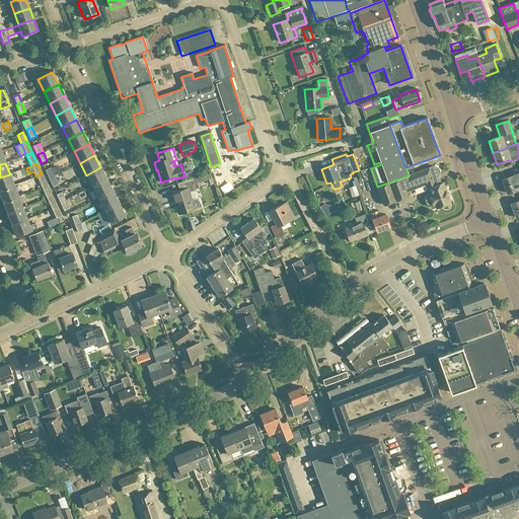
[(100,167),(86,175),(92,187),(106,179),(100,167)]
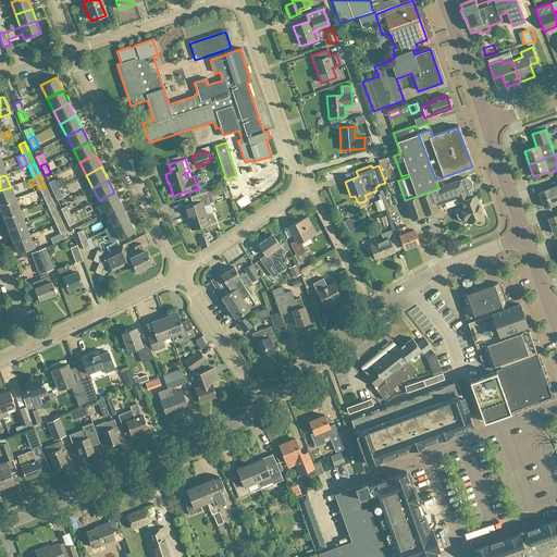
[(438,188),(405,200),(405,201),(403,201),(410,222),(436,212),(434,207),(457,198),(460,208),(459,208),(459,209),(458,209),(457,209),(456,210),(456,211),(455,211),(455,212),(454,213),(454,214),(454,215),(454,217),(454,218),(455,219),(456,220),(456,221),(457,221),(458,222),(459,222),(460,222),(461,222),(462,222),(463,221),(463,222),(466,221),(468,224),(474,222),(475,223),(478,224),(480,224),(482,223),(483,221),(483,219),(474,196),(471,197),(470,193),(467,194),(466,190),(467,190),(469,188),(470,186),(470,183),(468,181),(466,180),(463,180),(438,188)]
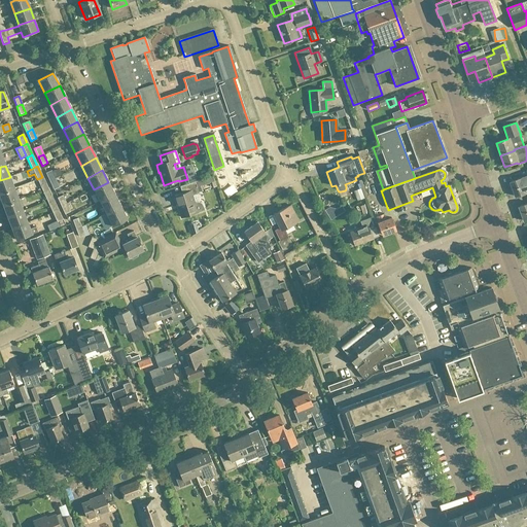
[(48,181),(55,179),(51,171),(45,174),(48,181)]
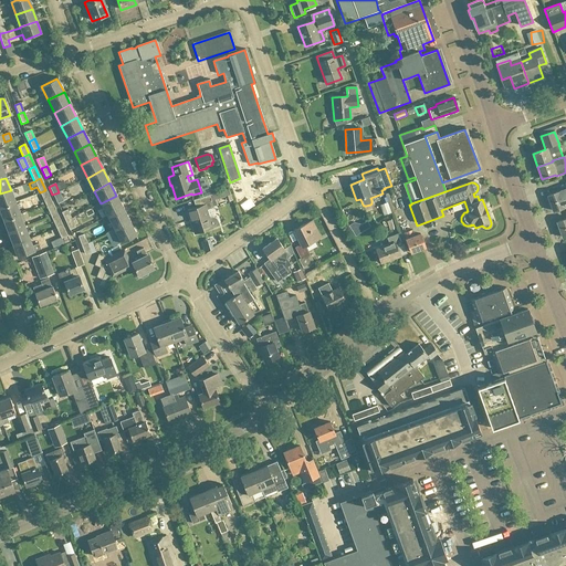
[(565,215),(565,213),(565,189),(548,196),(554,212),(563,209),(565,215)]
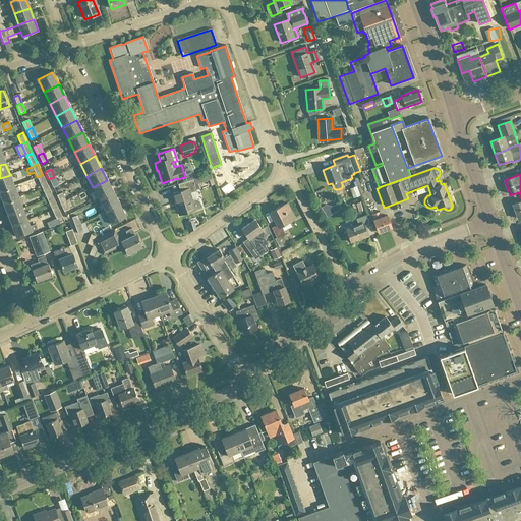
[(10,175),(0,178),(0,191),(14,186),(10,175)]
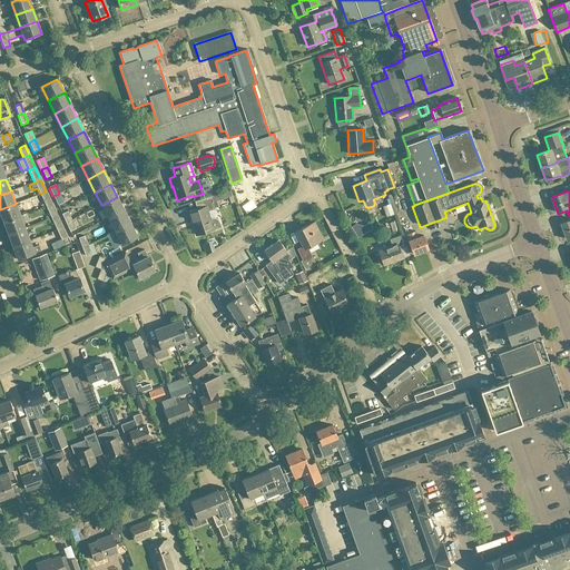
[(46,192),(40,194),(46,206),(51,204),(46,192)]
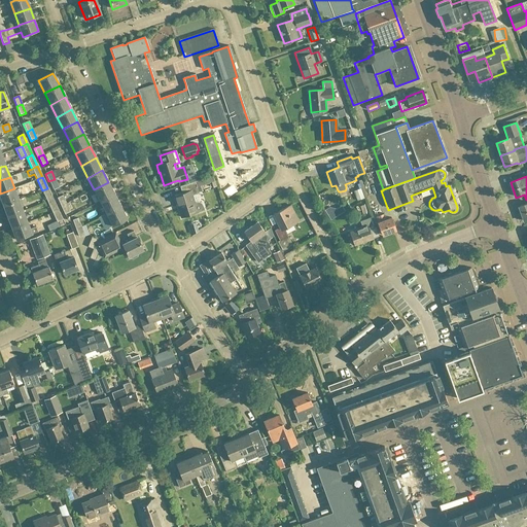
[(212,177),(194,183),(194,182),(179,187),(181,195),(173,197),(180,218),(197,213),(197,212),(200,210),(201,209),(202,207),(201,205),(199,203),(198,203),(194,205),(191,196),(198,195),(197,194),(202,191),(201,186),(210,184),(211,188),(215,187),(214,182),(212,177)]
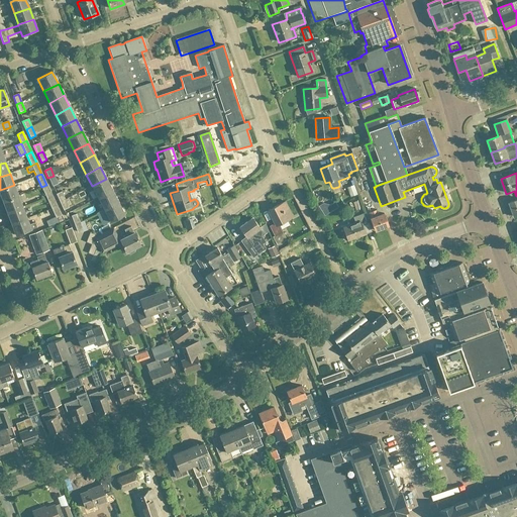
[(54,176),(47,178),(53,187),(58,184),(54,176)]
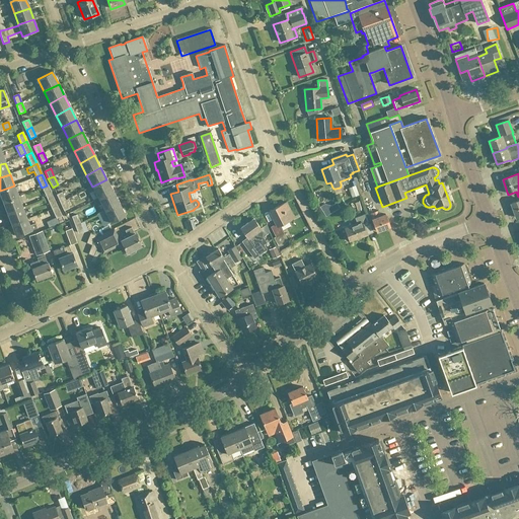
[(113,192),(106,179),(92,187),(98,199),(113,192)]
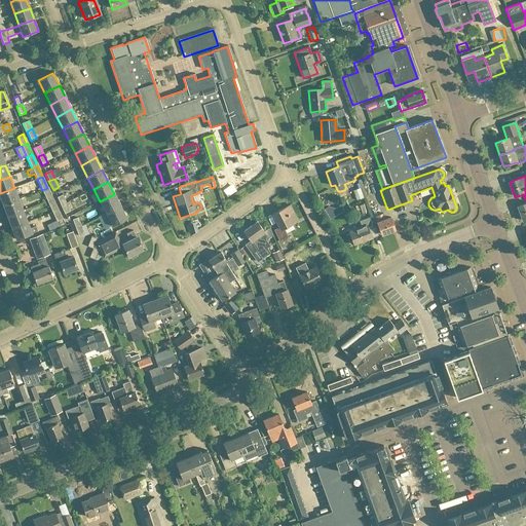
[(19,199),(14,188),(0,193),(0,198),(2,205),(19,199)]
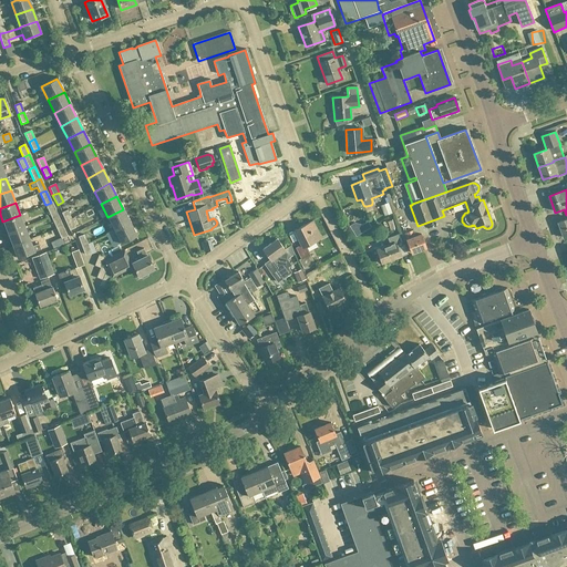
[(51,203),(45,205),(51,217),(57,215),(51,203)]
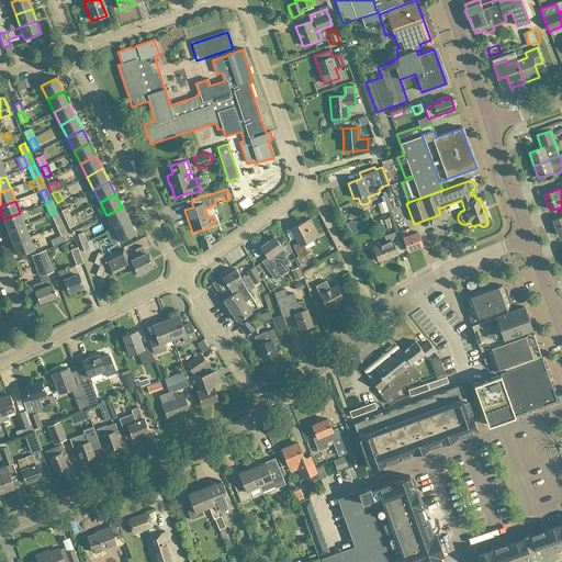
[(377,204),(380,215),(388,213),(384,202),(377,204)]
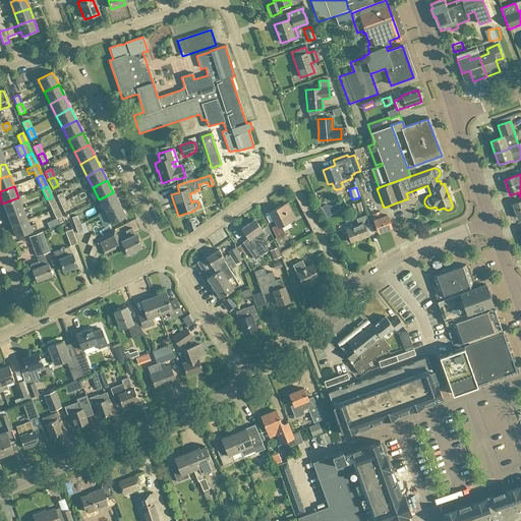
[(119,205),(113,192),(99,199),(105,212),(119,205)]
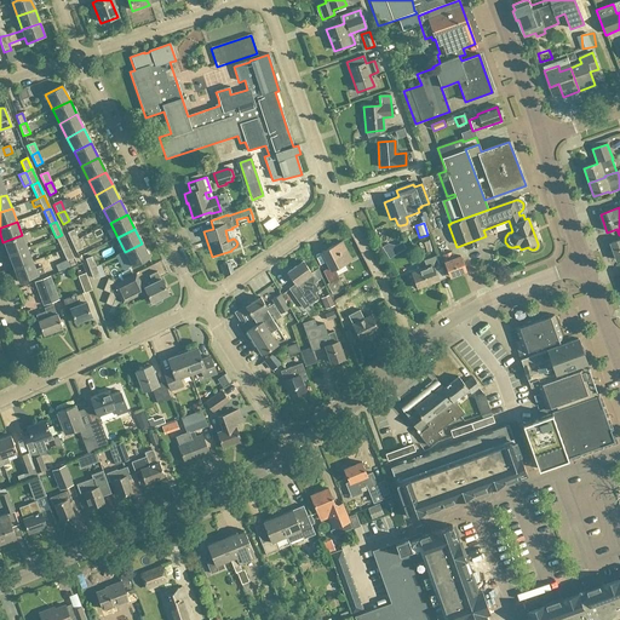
[(72,242),(78,240),(74,230),(67,234),(72,242)]
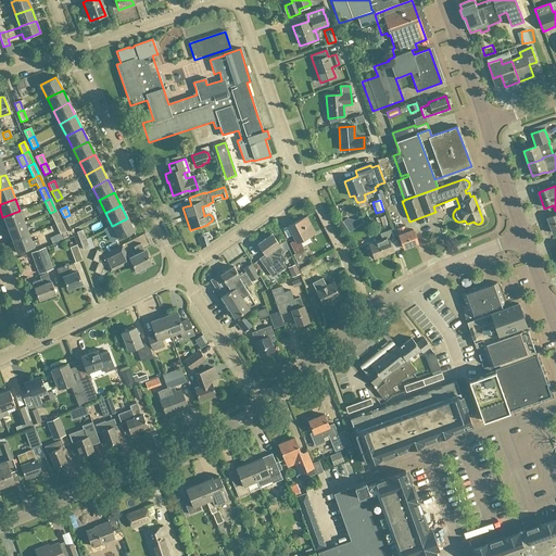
[(20,211),(2,217),(8,229),(24,223),(20,211)]
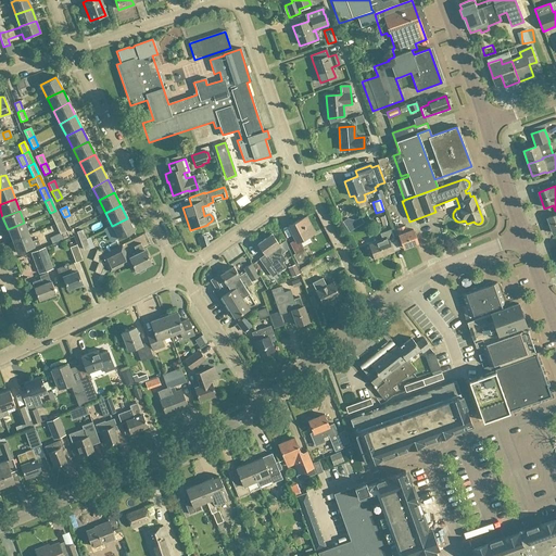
[(55,211),(50,213),(55,225),(61,222),(55,211)]
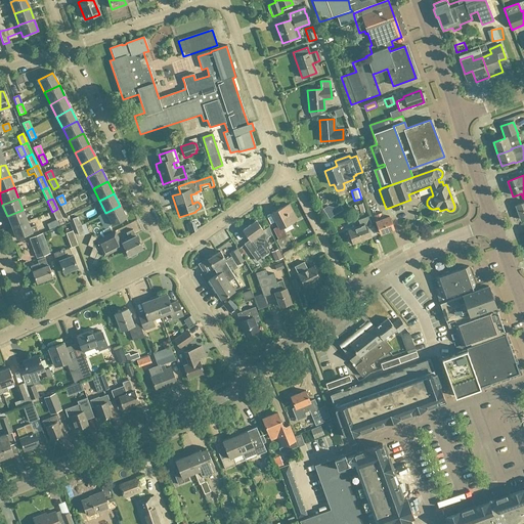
[(66,203),(60,205),(64,214),(70,211),(66,203)]
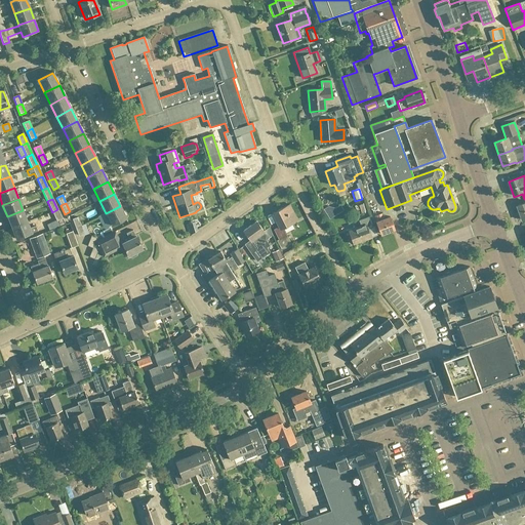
[(289,205),(283,208),(272,214),(279,228),(274,230),(279,240),(277,241),(281,249),(290,244),(282,228),(297,220),(289,205)]
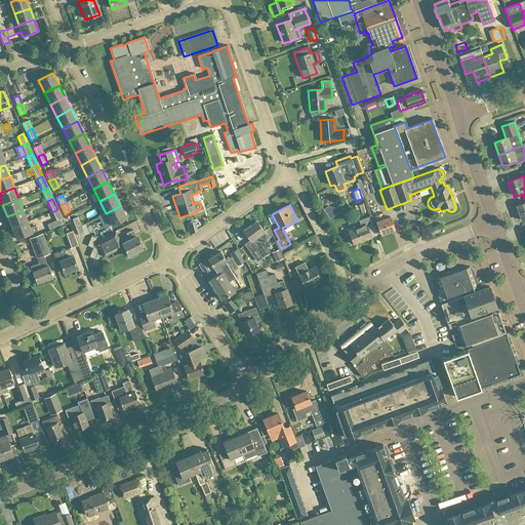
[(120,206),(106,213),(112,226),(126,218),(120,206)]
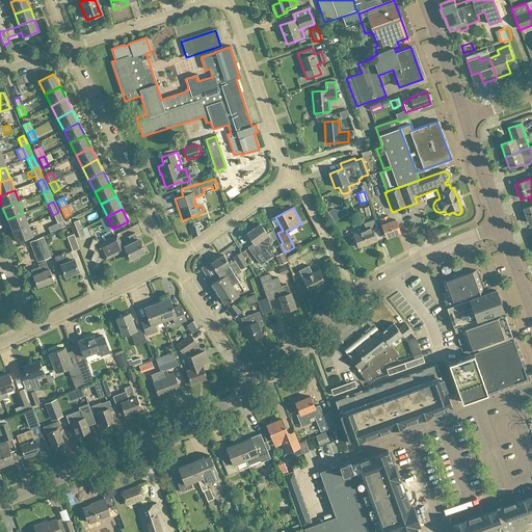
[(58,212),(53,215),(57,224),(47,229),(50,235),(64,229),(62,222),(63,222),(58,212)]
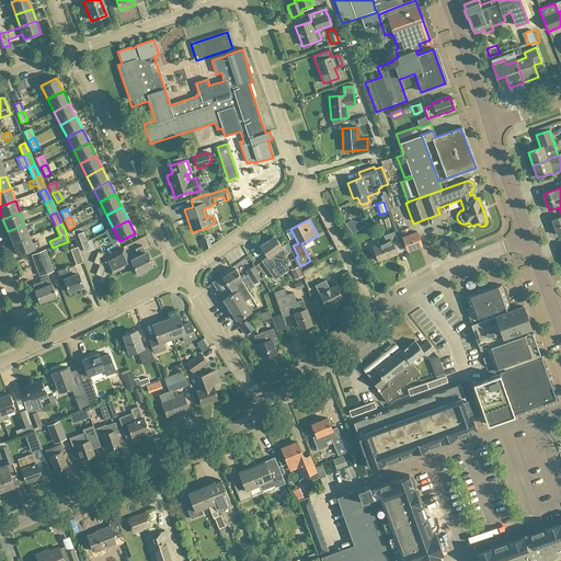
[(24,225),(8,231),(12,243),(29,237),(24,225)]
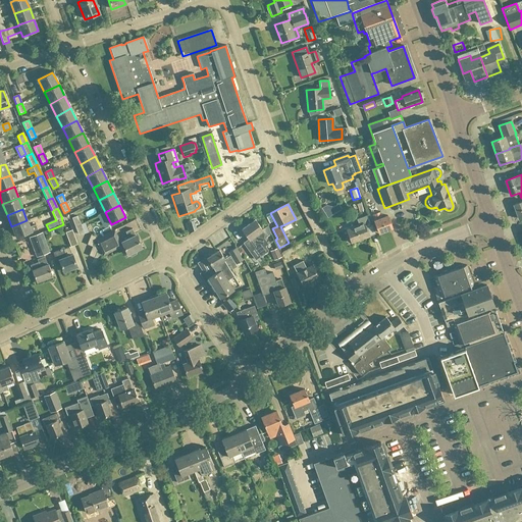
[(379,212),(371,215),(373,221),(378,233),(392,228),(386,216),(381,218),(379,212)]
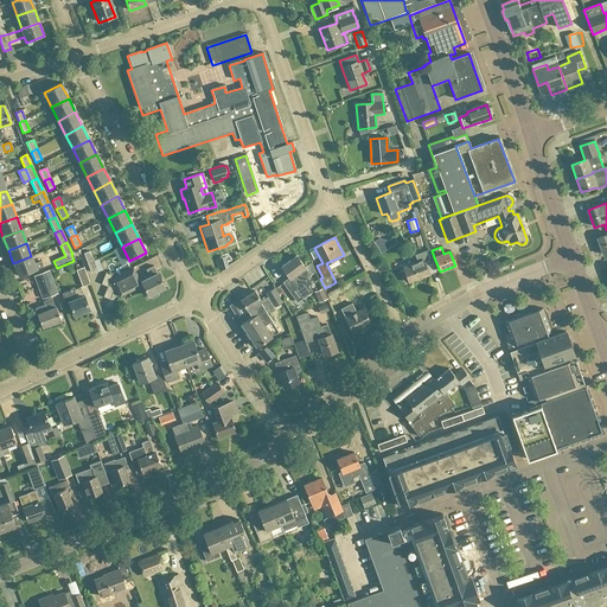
[(87,263),(94,261),(90,251),(83,254),(87,263)]
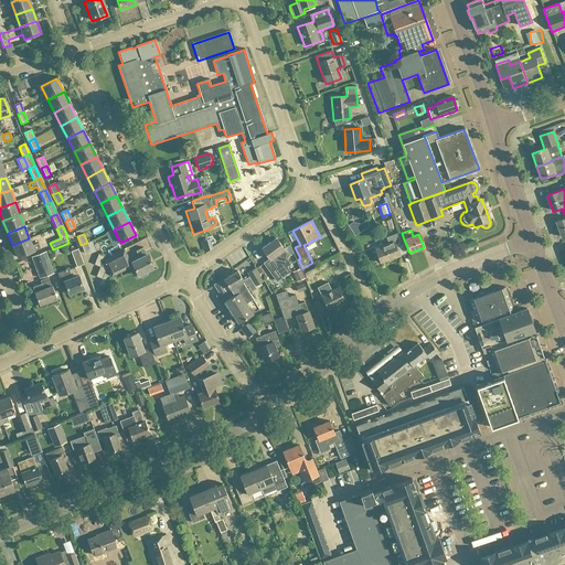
[(374,249),(377,256),(375,256),(374,258),(376,263),(377,264),(380,263),(380,264),(398,257),(395,246),(400,245),(396,234),(386,238),(388,244),(374,249)]
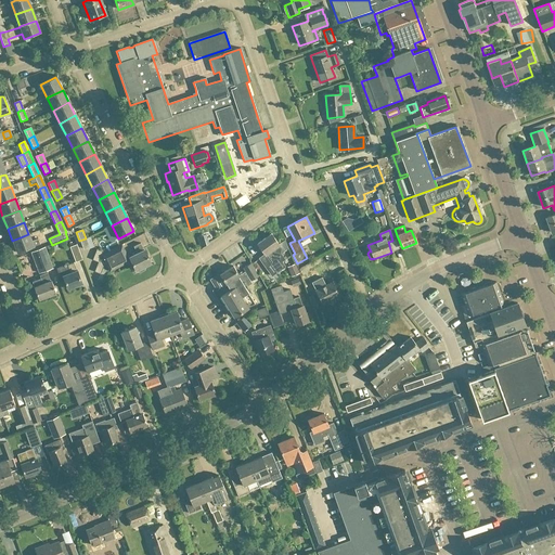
[(28,234),(12,241),(16,253),(39,245),(37,240),(31,242),(28,234)]
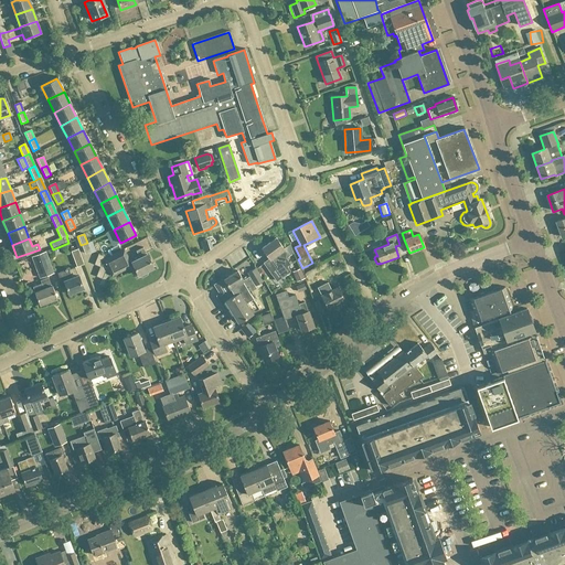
[(276,238),(262,248),(269,259),(263,264),(276,283),(290,273),(286,267),(289,265),(285,259),(292,253),(289,244),(283,249),(276,238)]
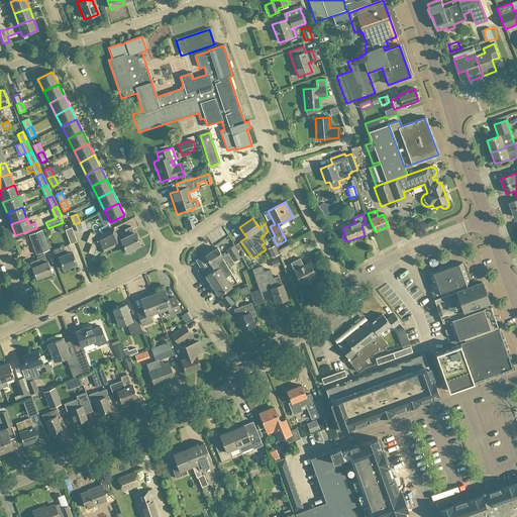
[(80,223),(80,222),(74,224),(77,233),(82,231),(83,232),(87,231),(85,222),(80,223)]
